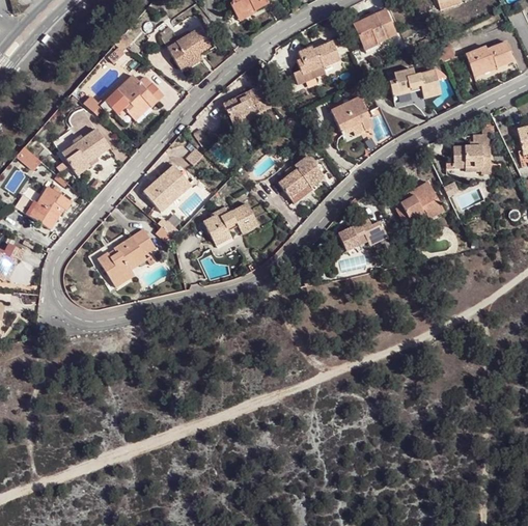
[(228,0),(230,3),(227,5),(232,16),(249,5),(251,9),(258,5),(266,1),(265,0),(228,0)]
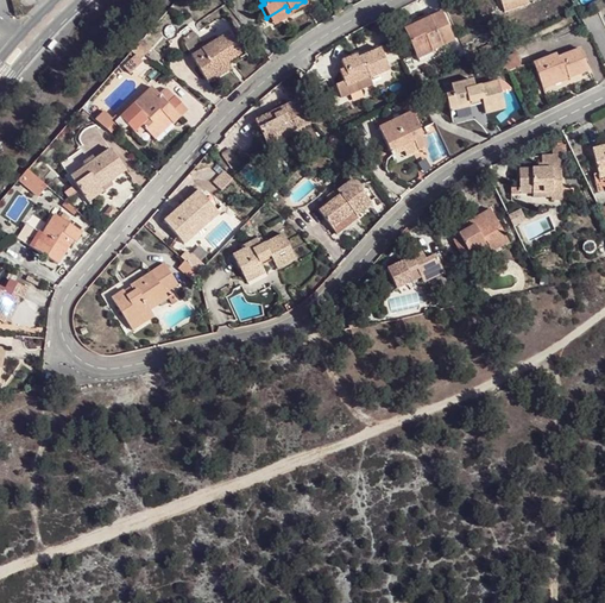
[(289,13),(288,11),(285,6),(266,18),(271,25),(289,13)]
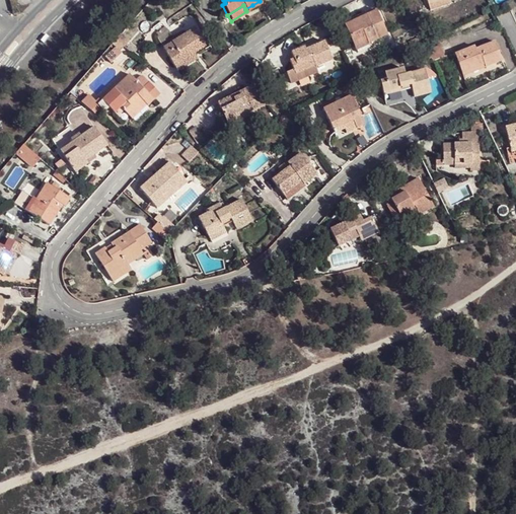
[(365,37),(366,40),(386,32),(375,7),(365,11),(365,9),(358,11),(351,14),(352,18),(343,22),(347,31),(353,29),(358,40),(365,37)]
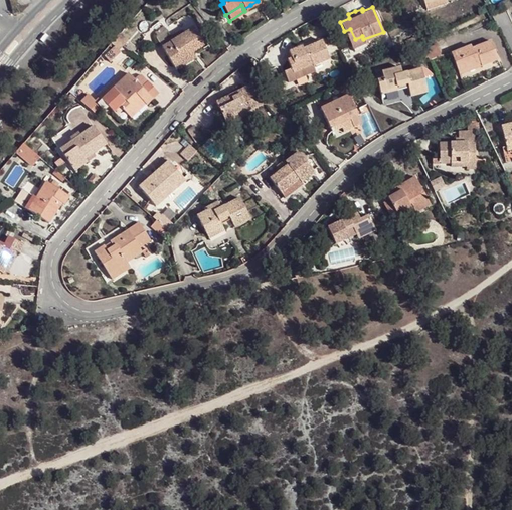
[(53,25),(48,32),(52,35),(57,28),(53,25)]
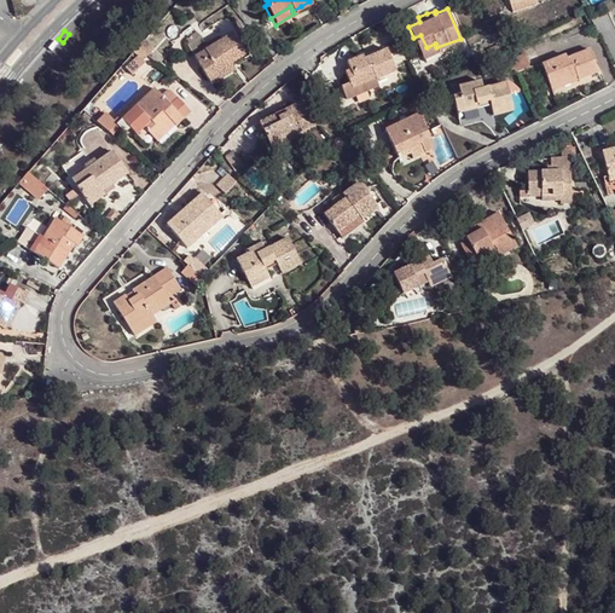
[(230,64),(231,63),(237,59),(244,56),(232,34),(204,50),(208,56),(196,63),(206,79),(225,68),(222,64),(227,61),(230,64)]
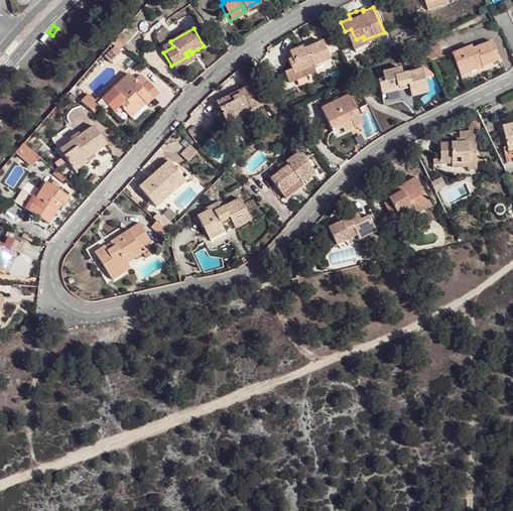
[(365,42),(364,39),(363,36),(356,39),(351,29),(345,31),(352,47),(365,42)]
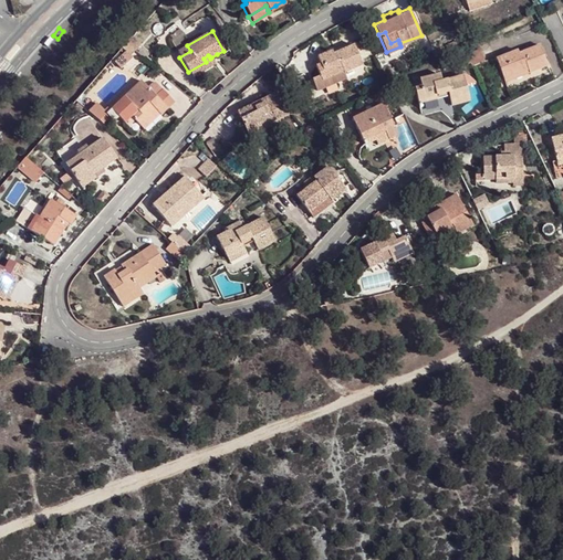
[(344,66),(345,70),(346,71),(364,64),(355,43),(334,52),(332,49),(325,51),(319,54),(321,62),(318,64),(323,78),(341,72),(339,69),(344,66)]
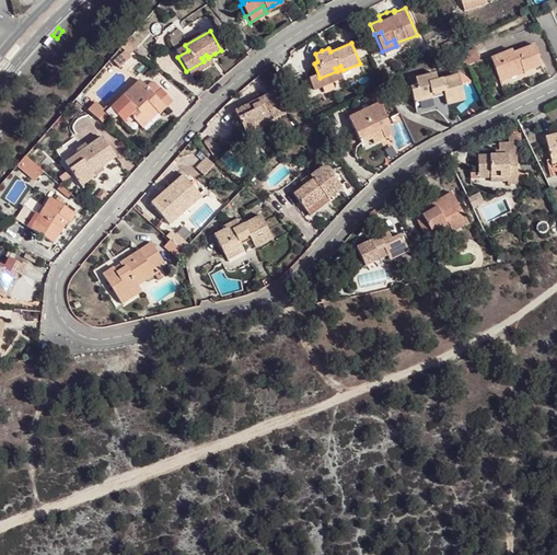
[(518,64),(520,69),(521,71),(540,64),(531,43),(510,50),(509,48),(487,57),(496,78),(505,74),(514,70),(513,67),(518,64)]
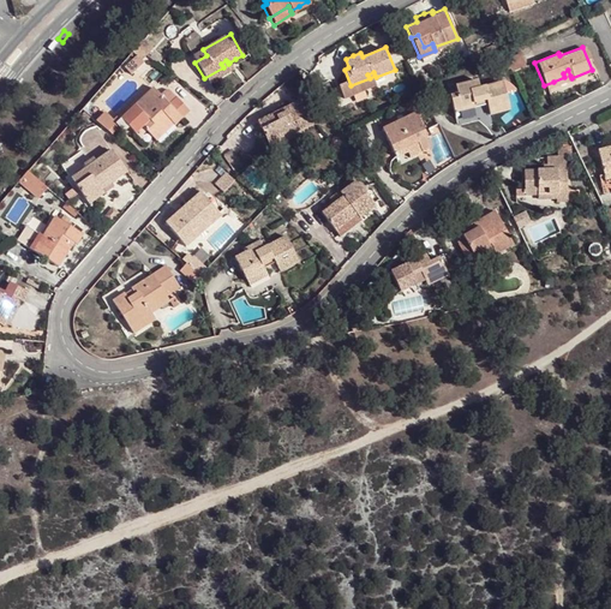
[(505,69),(522,63),(519,55),(503,60),(505,69)]
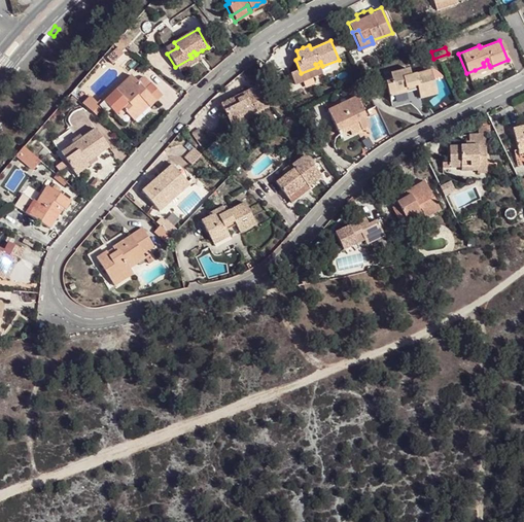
[(201,60),(197,54),(196,55),(194,51),(189,55),(191,58),(175,67),(178,73),(201,60)]
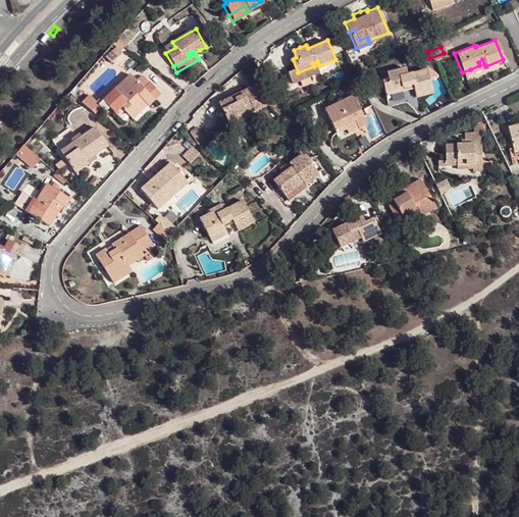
[(382,79),(385,94),(405,90),(404,86),(413,84),(415,95),(424,93),(432,91),(427,67),(407,71),(406,65),(387,70),(388,78),(382,79)]
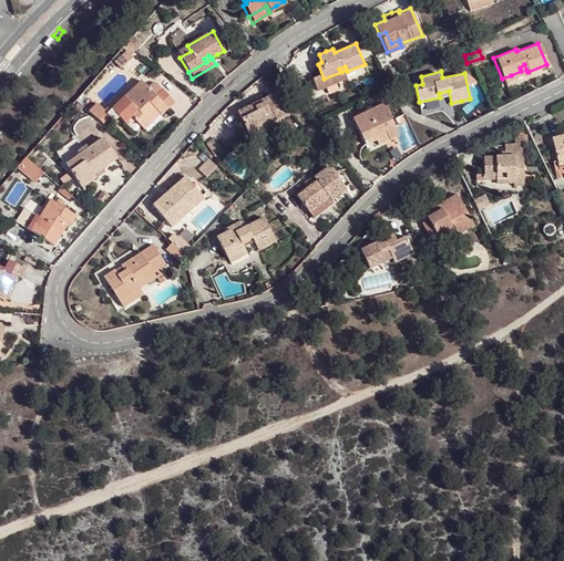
[(156,108),(160,112),(161,112),(167,106),(174,100),(162,87),(155,93),(142,79),(124,94),(106,108),(113,116),(118,113),(124,120),(131,113),(141,123),(156,108)]
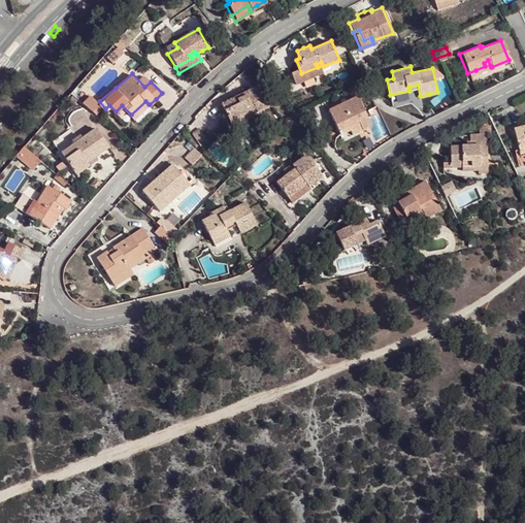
[(258,119),(265,112),(279,102),(264,85),(248,98),(231,111),(244,126),(256,116),(258,119)]
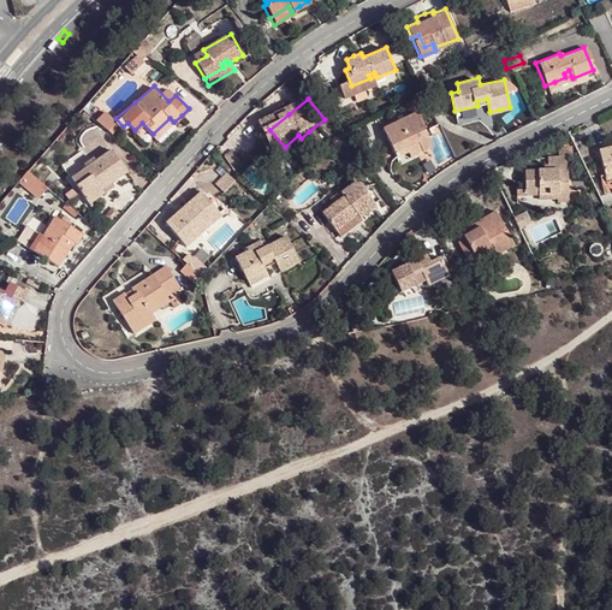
[(477,106),(455,111),(457,120),(480,114),(477,106)]
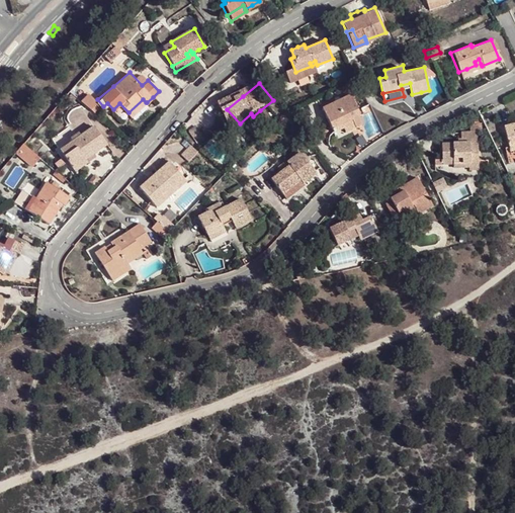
[(324,106),(333,126),(351,118),(355,126),(360,123),(365,121),(352,93),(324,106)]
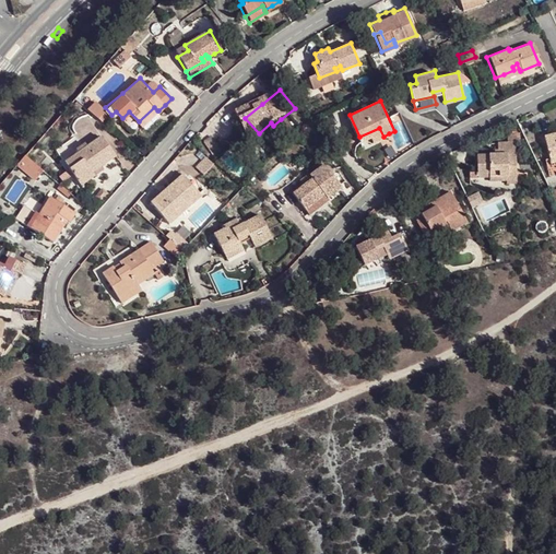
[(141,125),(157,110),(154,107),(139,121),(141,125)]
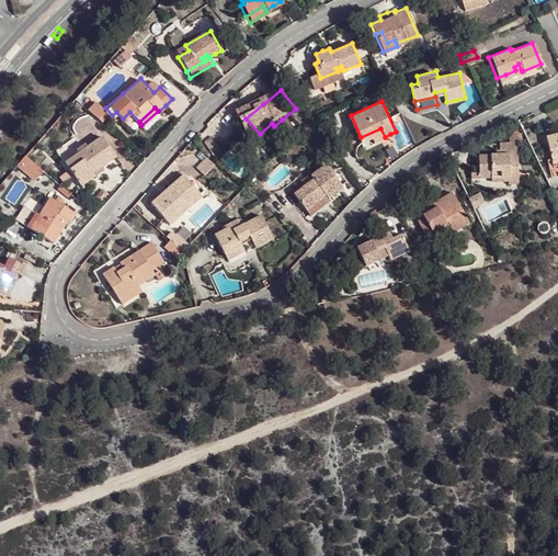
[(284,123),(282,120),(274,126),(272,123),(260,134),(264,139),(284,123)]
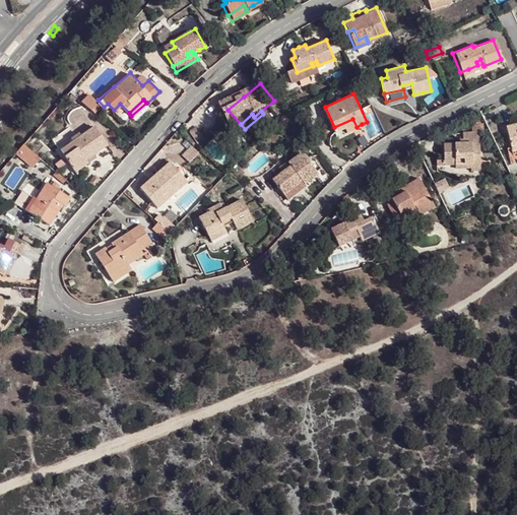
[(352,119),(334,127),(335,130),(342,127),(345,132),(357,127),(352,119)]
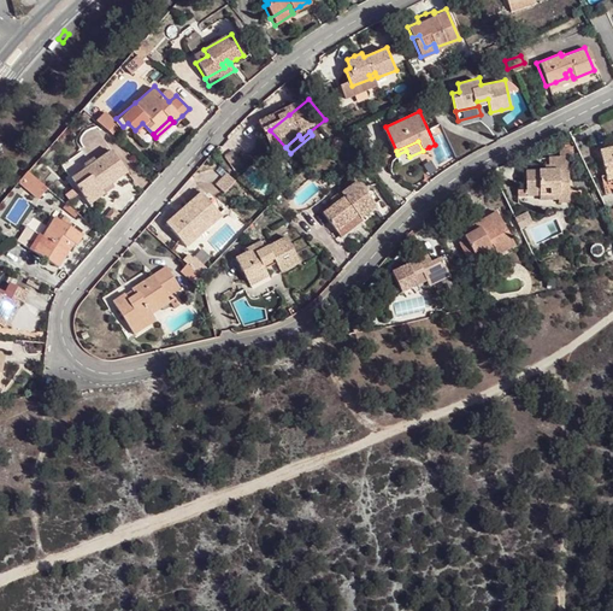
[(612,145),(599,148),(605,174),(612,171),(612,145)]
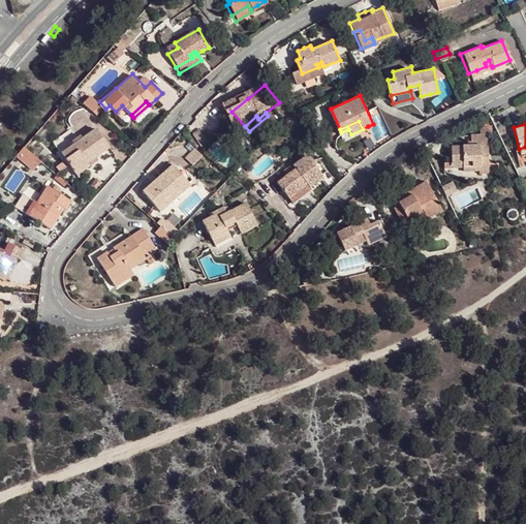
[(86,162),(94,156),(101,151),(107,146),(94,128),(61,153),(72,167),(83,158),(86,162)]
